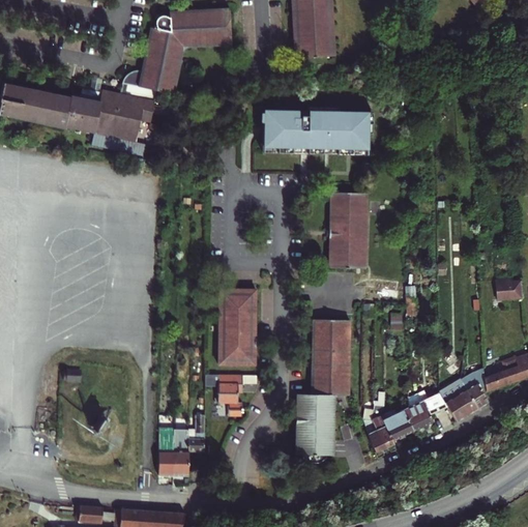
[(290,0),(292,59),(331,57),(328,0),(462,0),(470,10),(482,0),(290,0)]
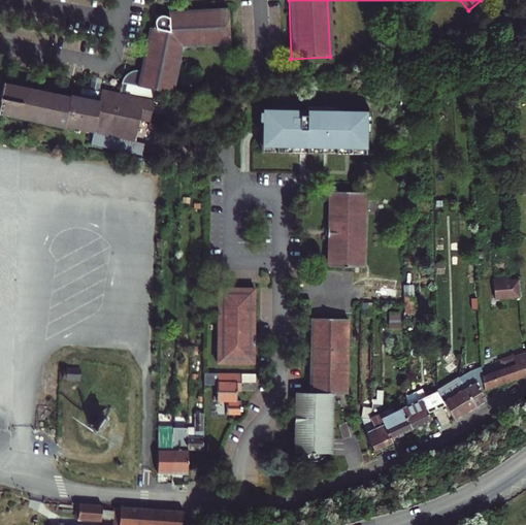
[(166,11),(166,18),(165,18),(162,17),(159,17),(158,17),(155,19),(154,22),(153,24),(154,27),(156,30),(149,28),(141,62),(140,70),(137,70),(134,70),(133,71),(132,71),(131,71),(128,73),(126,75),(124,77),(122,79),(121,83),(154,90),(171,93),(179,51),(184,47),(227,45),(226,8),(166,11)]
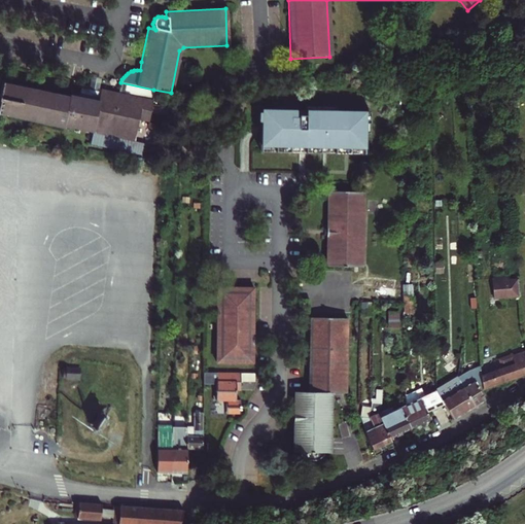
[(92,76),(89,89),(98,90),(100,78),(95,77),(92,76)]
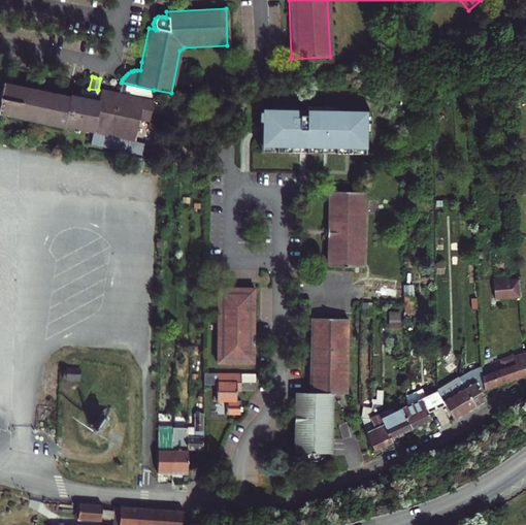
[(154,90),(121,83),(119,95),(98,90),(89,89),(78,86),(76,99),(68,97),(68,99),(31,91),(29,103),(22,102),(24,90),(1,85),(0,89),(0,117),(63,130),(63,129),(91,134),(89,146),(140,158),(143,145),(133,143),(137,122),(148,124),(154,90)]
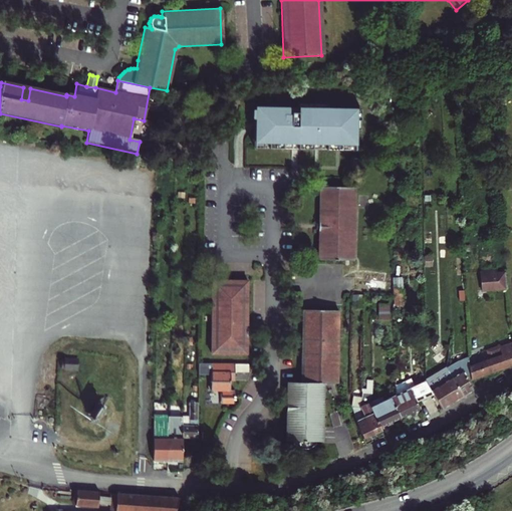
[(30,88),(23,87),(21,99),(28,100),(30,88)]
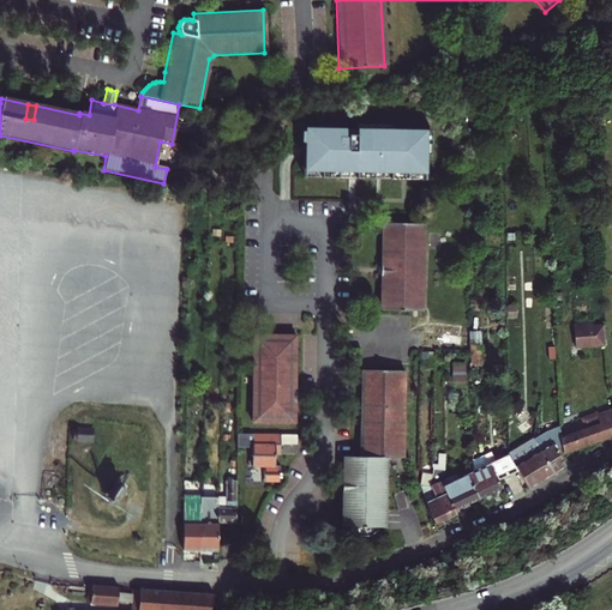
[(306,127),(306,176),(340,177),(340,168),(352,168),(358,168),(358,177),(382,177),(426,179),(427,130),(306,127)]
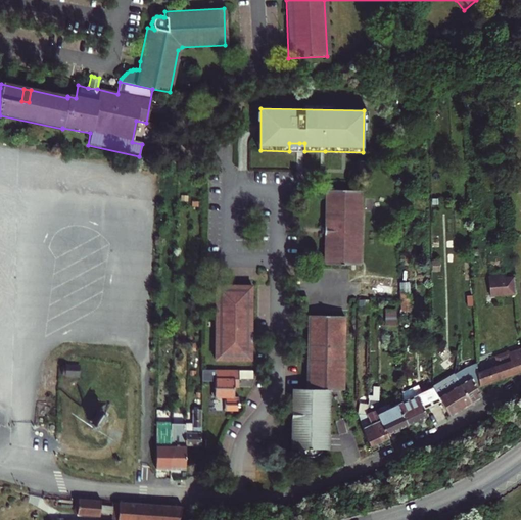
[(327,265),(364,266),(366,191),(329,190),(327,265)]
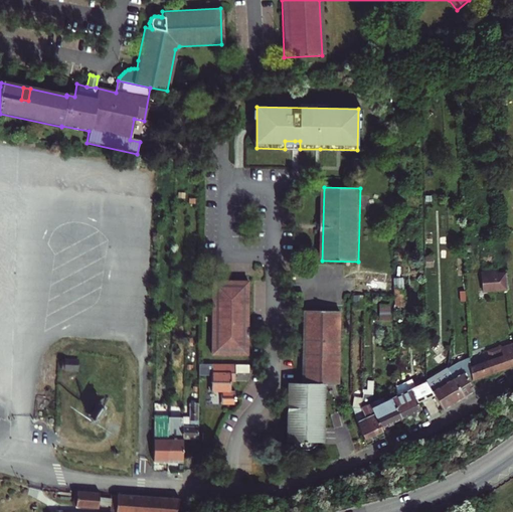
[(511,278),(488,280),(490,295),(512,295),(511,278)]
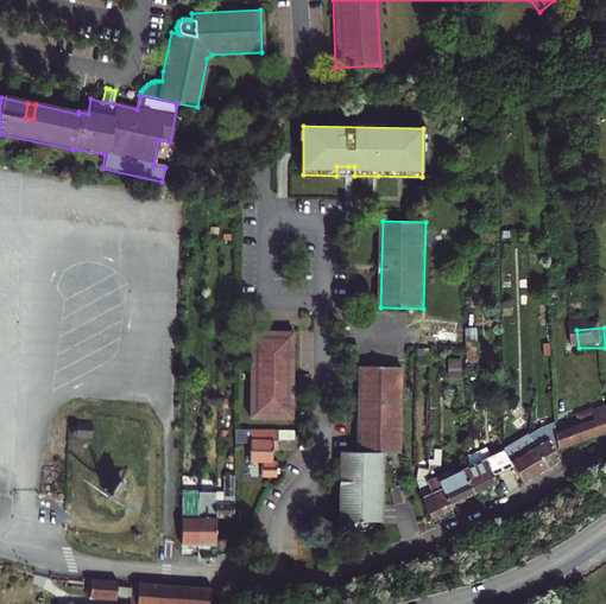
[(292,331),(251,330),(250,417),(291,417),(292,331)]
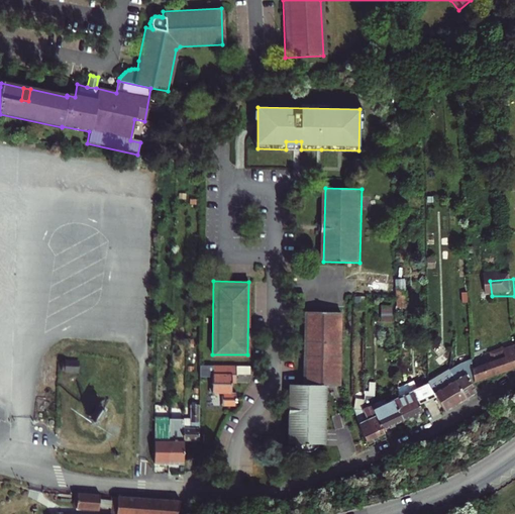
[(393,303),(384,303),(385,318),(394,317),(393,303)]
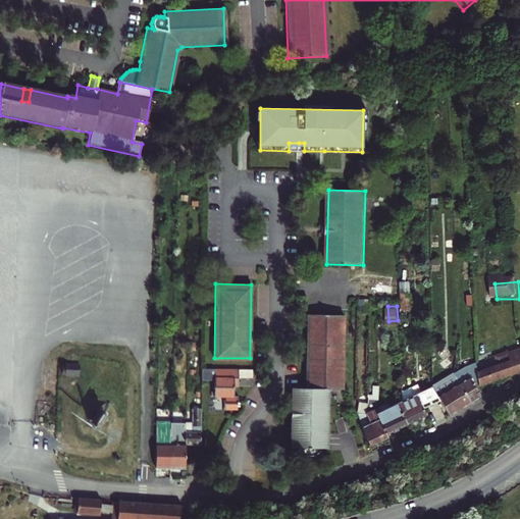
[(306,387),(327,387),(343,388),(344,315),(307,314),(306,387)]
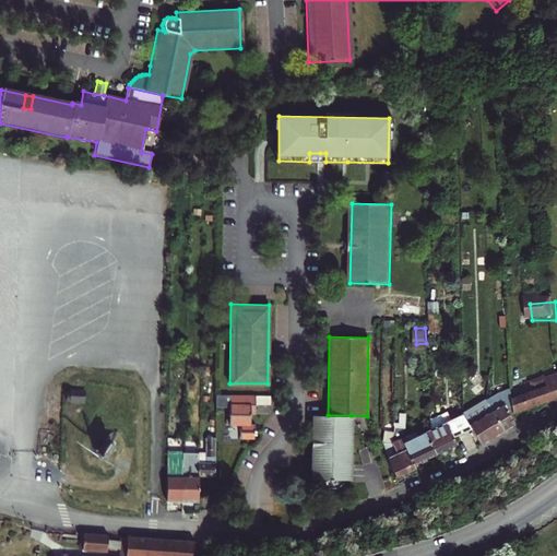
[(513,410),(556,395),(556,373),(545,377),(544,377),(530,381),(533,390),(512,397),(513,410)]
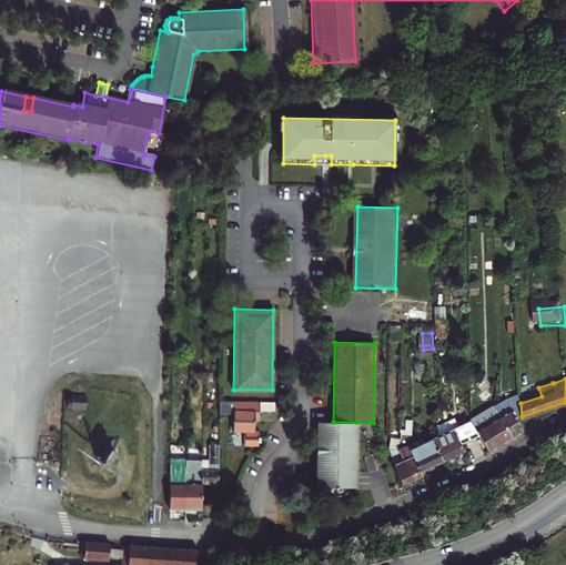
[(506,395),(493,402),(512,435),(524,427),(506,395)]
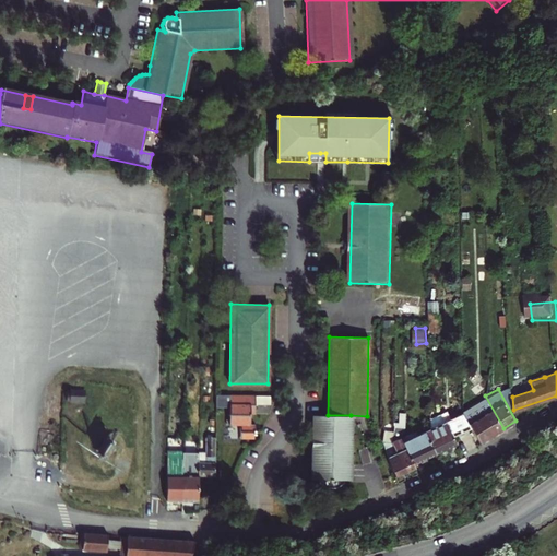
[(71,391),(71,404),(86,405),(86,392),(71,391)]
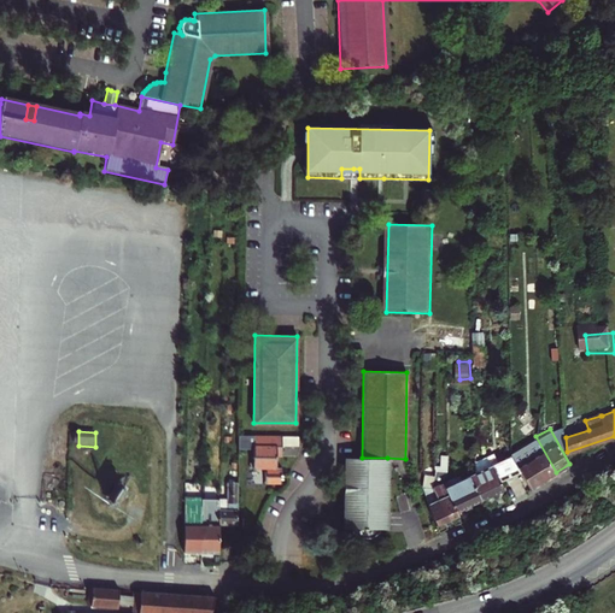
[(298,435),(240,435),(240,448),(253,448),(253,467),(263,467),(263,483),(276,483),(276,478),(281,478),(281,475),(276,475),(276,467),(275,467),(275,457),(275,452),(281,452),(281,444),(298,444),(298,435)]
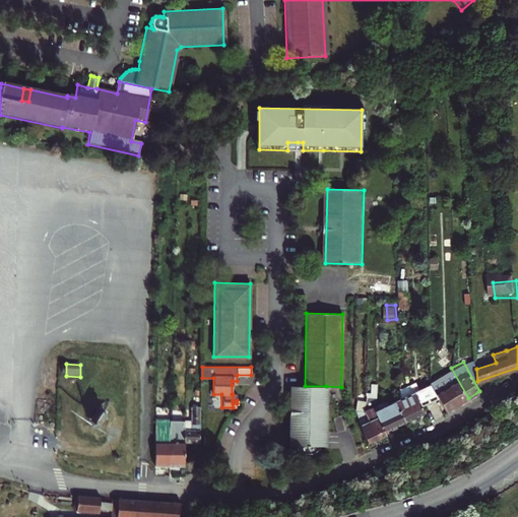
[(468,398),(451,368),(431,379),(431,381),(438,394),(446,410),(468,398)]
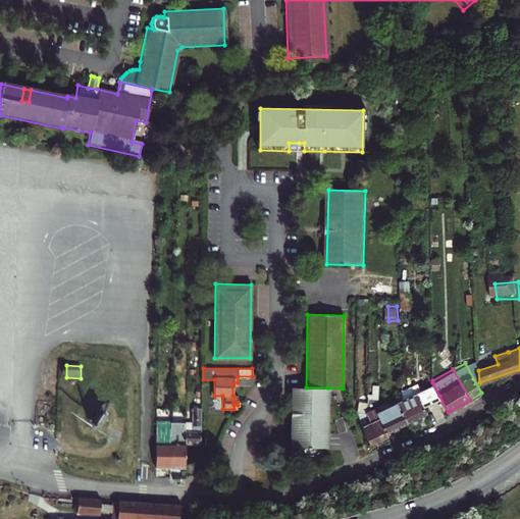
[(432,382),(417,391),(423,405),(439,396),(432,382)]
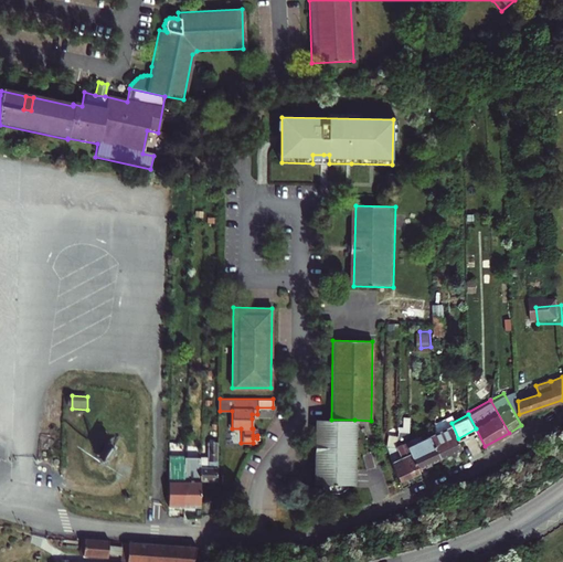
[(353,485),(354,430),(319,430),(321,420),(319,420),(316,420),(315,485),(321,485),(321,489),(329,496),(340,495),(346,489),(347,485),(353,485)]
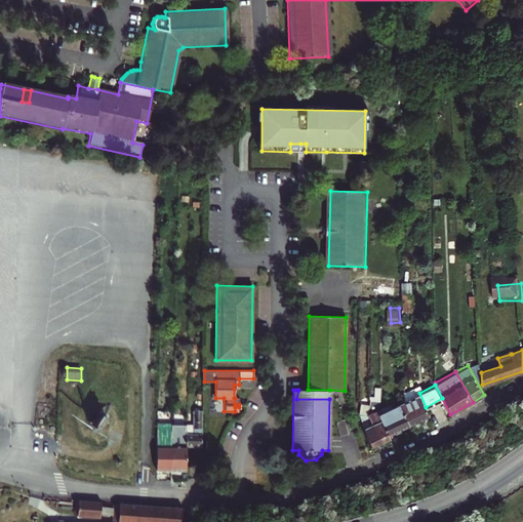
[(296,399),(329,399),(329,390),(308,390),(298,390),(296,399)]
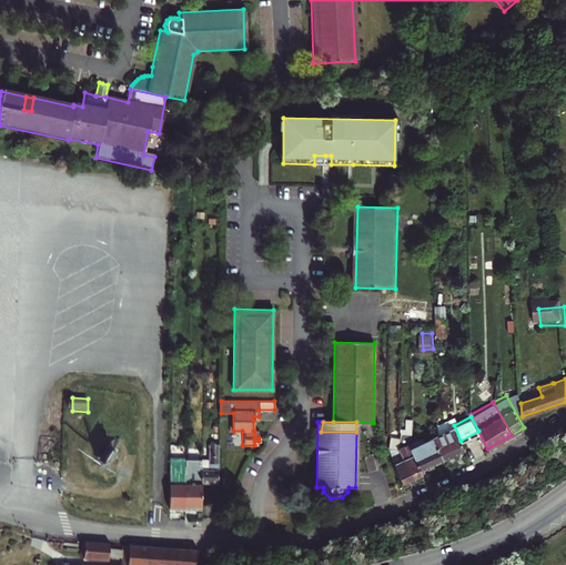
[(400,452),(400,447),(400,425),(391,425),(391,435),(391,447),(402,482),(412,477),(407,468),(405,470),(397,452),(400,452)]
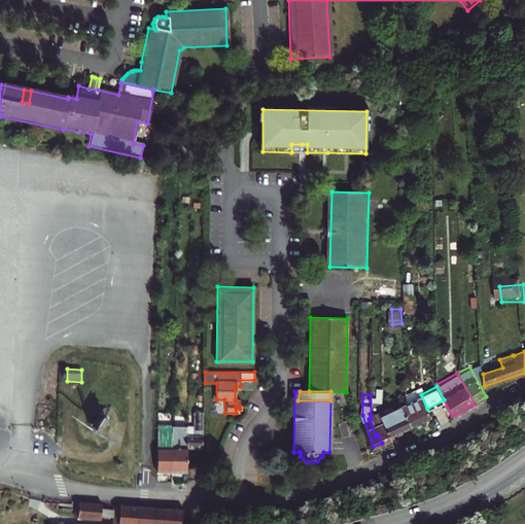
[(410,425),(430,416),(427,409),(421,394),(407,403),(401,405),(410,425)]
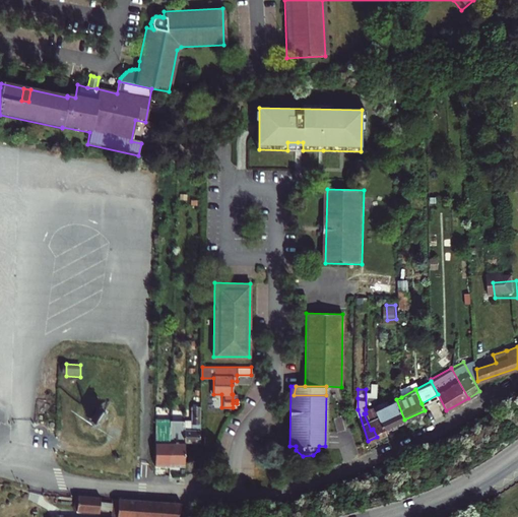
[(385,429),(404,419),(396,399),(387,403),(386,400),(378,404),(379,406),(376,408),(385,429)]
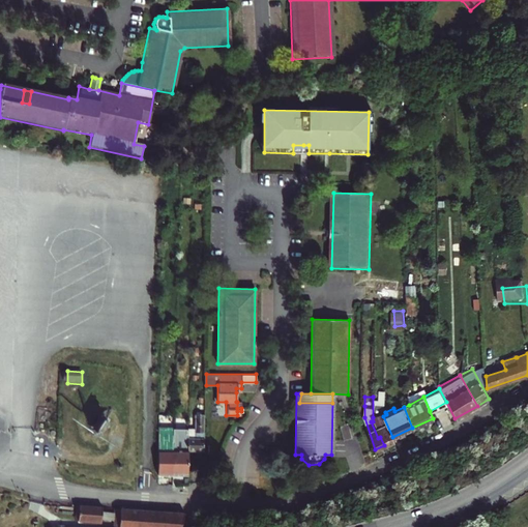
[(105,432),(105,430),(106,429),(107,429),(109,427),(111,423),(113,423),(113,419),(111,419),(109,415),(107,413),(105,413),(105,411),(100,411),(100,412),(98,413),(96,414),(94,416),(93,419),(91,419),(91,423),(93,423),(94,426),(96,428),(98,429),(100,430),(100,432),(105,432)]
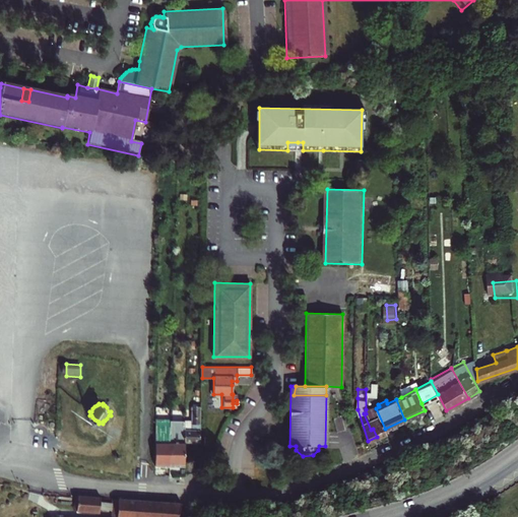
[(387,433),(385,429),(376,408),(379,406),(378,404),(366,409),(366,413),(364,413),(371,430),(373,429),(377,437),(387,433)]
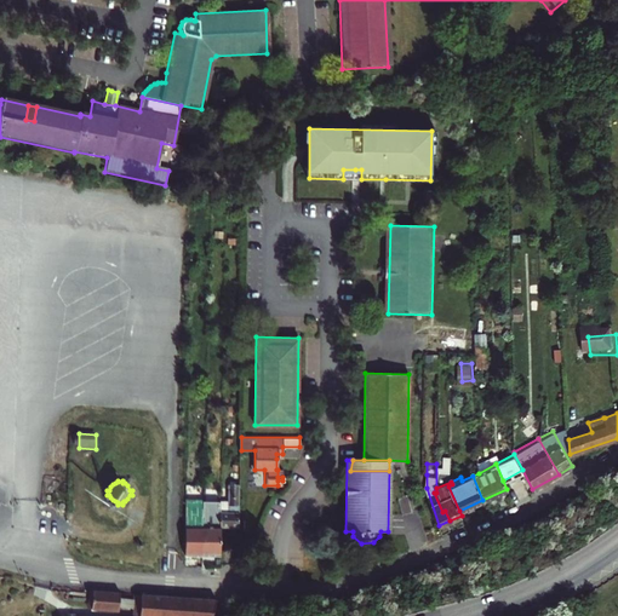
[(240,523),(241,487),(233,487),(233,496),(223,496),(222,523),(240,523)]
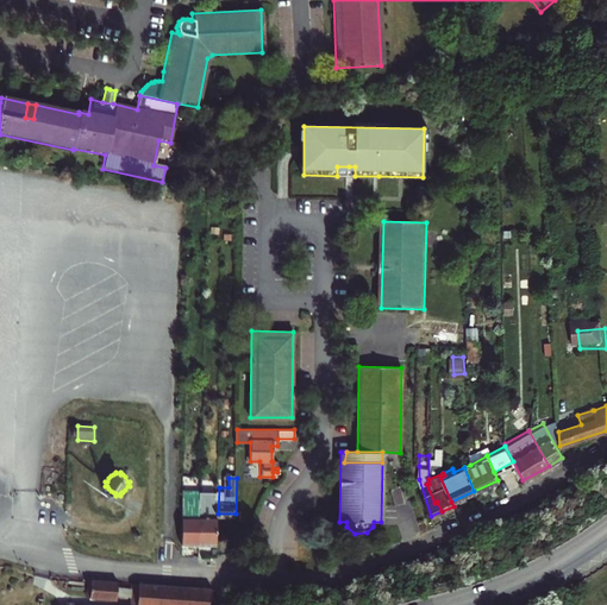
[(218,514),(219,487),(208,487),(207,499),(202,499),(201,540),(218,541),(218,514)]
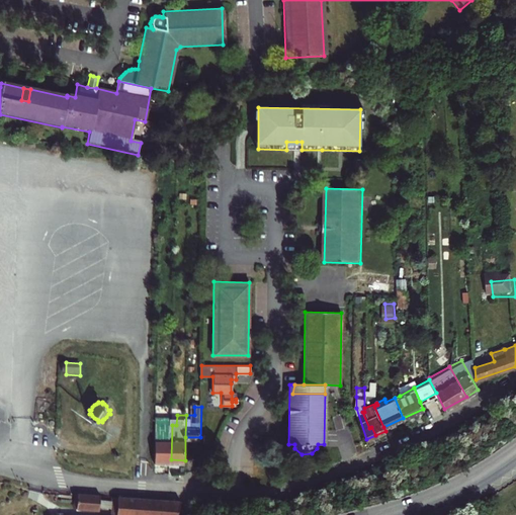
[(172,425),(172,423),(158,422),(157,459),(171,459),(172,425)]
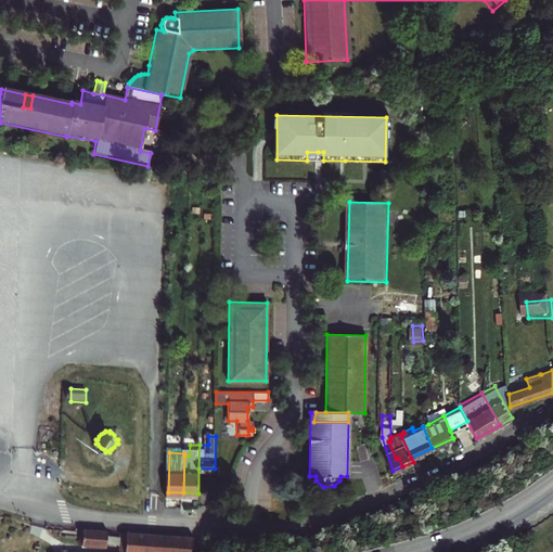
[(113,526),(89,524),(88,534),(113,536),(113,526)]
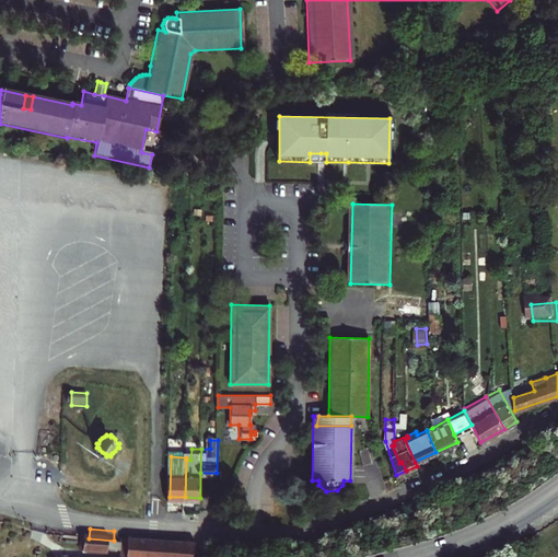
[(134,532),(134,542),(200,545),(202,537),(134,532)]
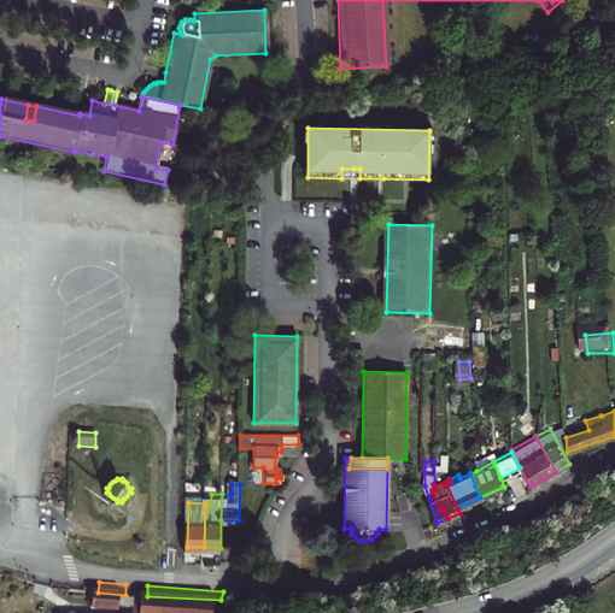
[(221,600),(147,596),(147,602),(140,601),(140,612),(77,609),(77,606),(69,606),(69,609),(64,609),(64,612),(218,612),(221,600)]
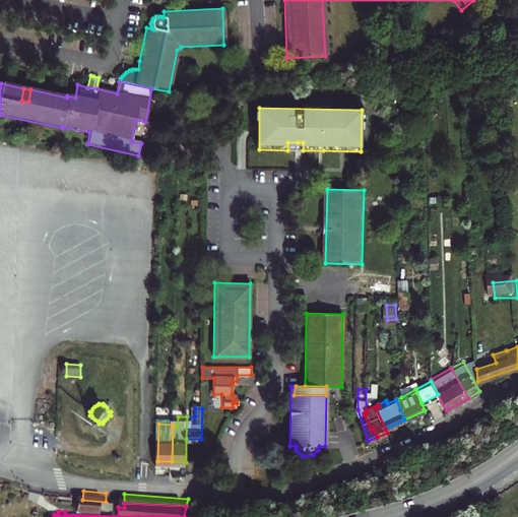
All buildings are outlined.
